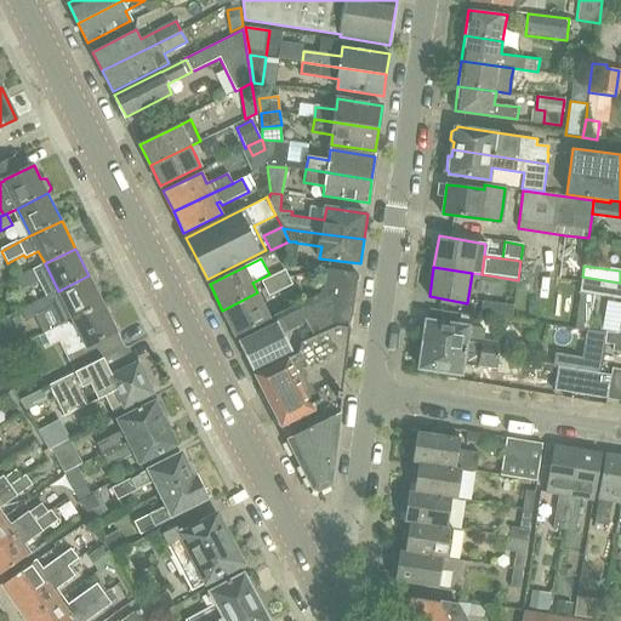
[(16,278),(22,290),(39,280),(33,268),(16,278)]
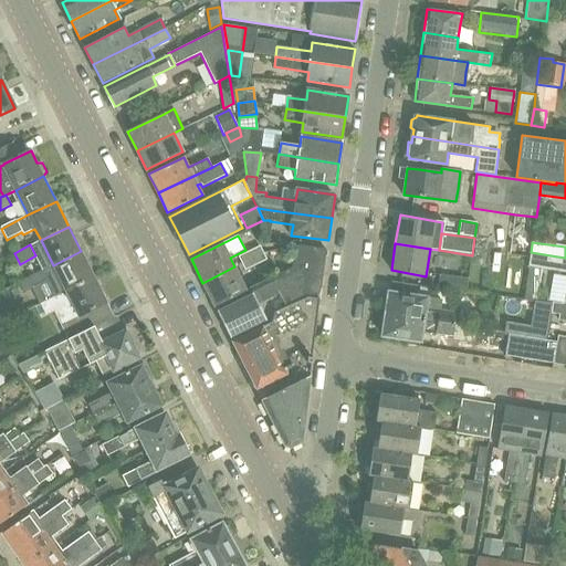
[(310,296),(321,291),(327,249),(300,245),(295,247),(293,269),(274,278),(282,292),(287,305),(310,296)]
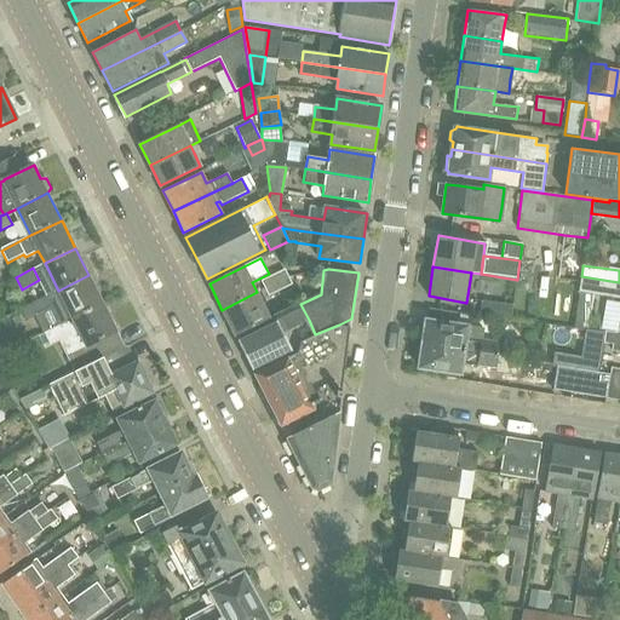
[(285,270),(274,275),(280,290),(291,283),(285,270)]
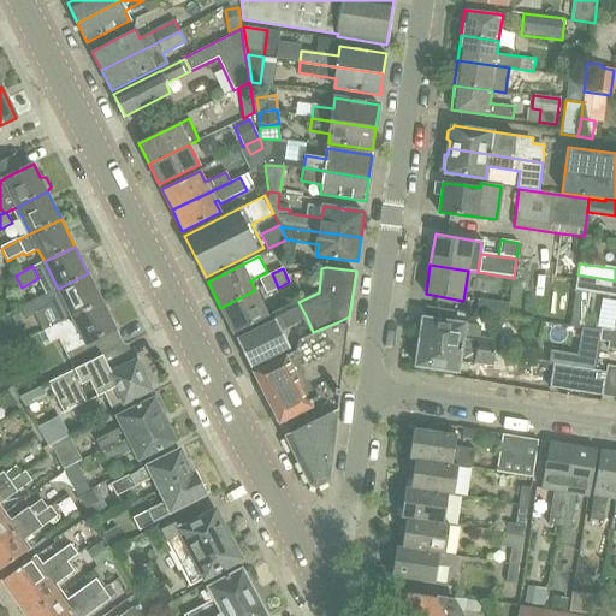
[(59,323),(71,317),(101,301),(88,273),(58,289),(19,307),(24,318),(51,304),(59,323)]
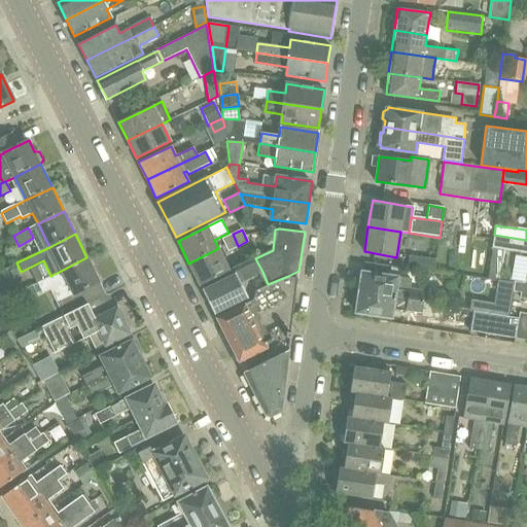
[(229,250),(238,246),(233,234),(222,239),(229,250)]
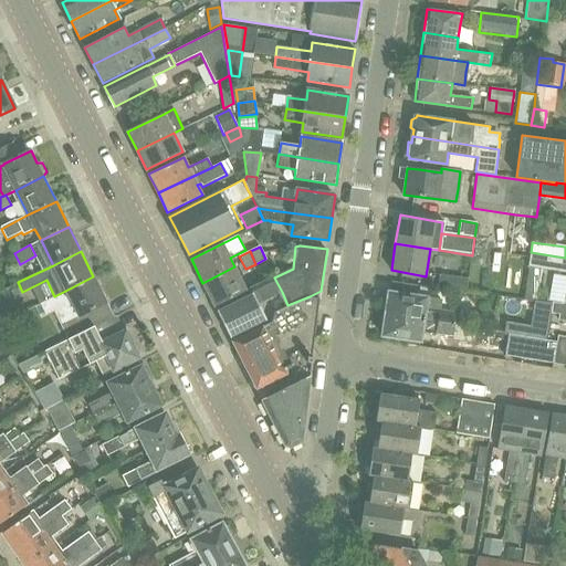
[(565,258),(551,255),(531,252),(530,258),(528,266),(565,272),(565,258)]
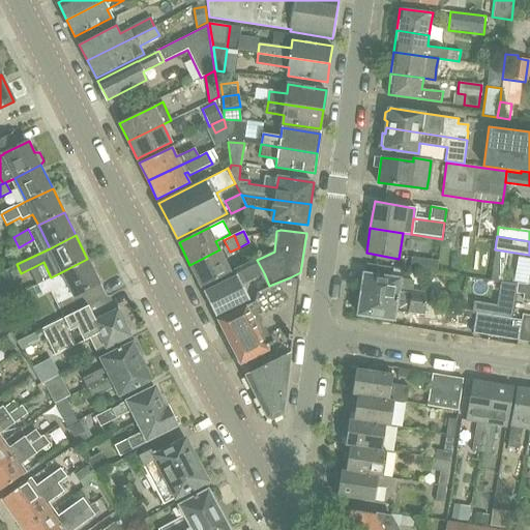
[(231,273),(219,249),(189,265),(202,288),(231,273)]
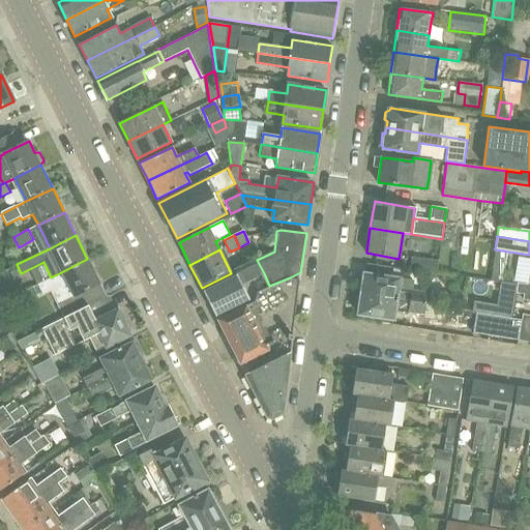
[(437,273),(438,260),(413,257),(411,269),(437,273)]
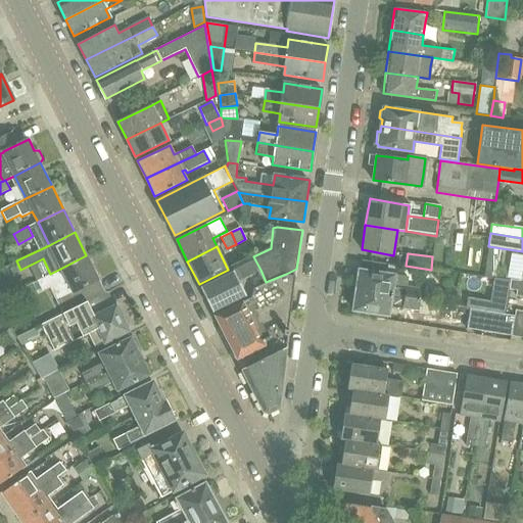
[(86,255),(60,269),(50,274),(36,281),(41,290),(65,278),(73,292),(56,300),(62,313),(82,303),(87,301),(95,296),(89,284),(98,279),(86,255)]
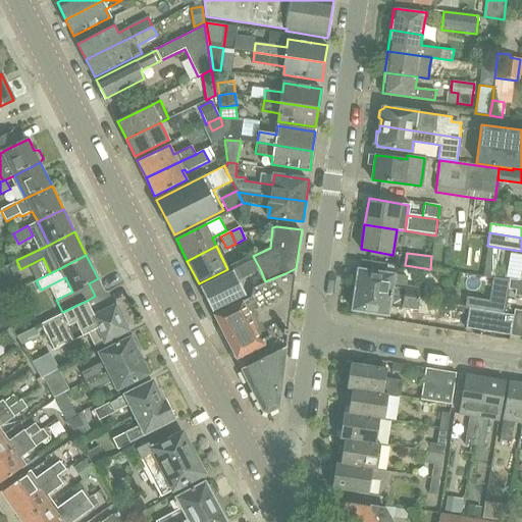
[(239,279),(260,269),(253,256),(231,266),(233,270),(200,286),(212,311),(246,295),(239,279)]
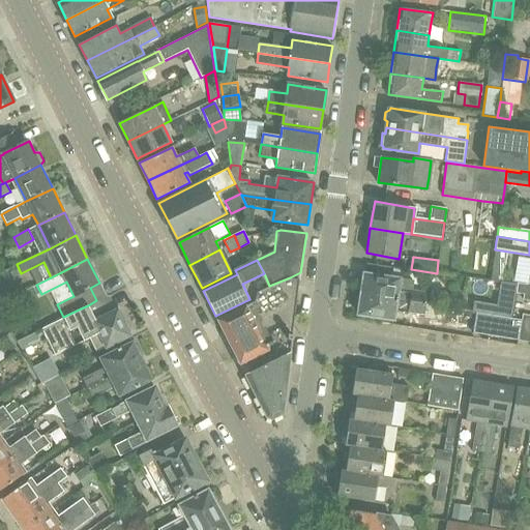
[(362,287),(360,295),(427,304),(429,293),(412,291),(413,282),(389,278),(391,266),(366,263),(365,274),(359,274),(358,286),(362,287)]
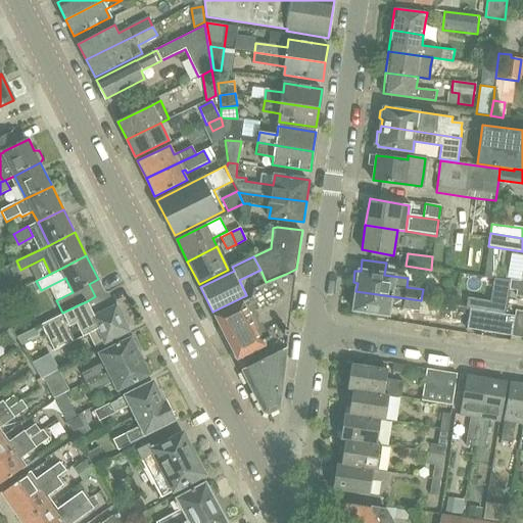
[(215,316),(266,416),(279,409),(278,403),(290,304),(294,276),(286,274),(266,282),(254,287),(250,297),(215,316)]
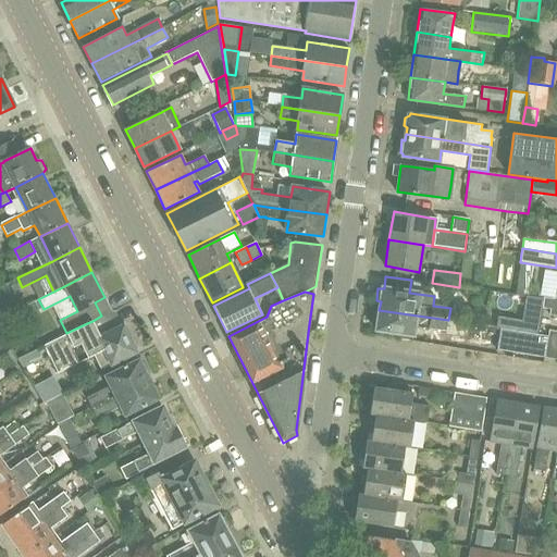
[(556,299),(553,299),(543,298),(542,308),(549,309),(548,316),(556,316),(556,299)]
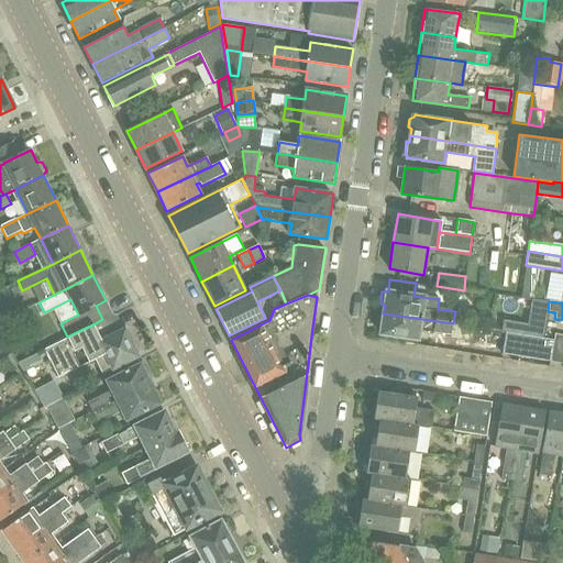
[(383,313),(382,321),(378,323),(377,328),(381,331),(379,334),(418,340),(420,330),(450,334),(450,338),(471,341),(473,327),(453,323),(383,313)]
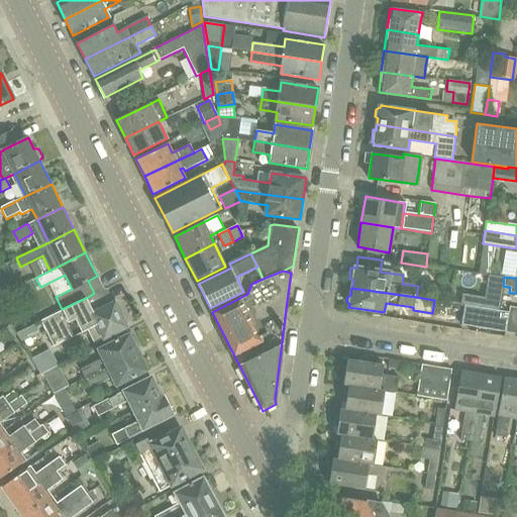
[(86,298),(81,300),(62,309),(39,320),(52,345),(87,328),(94,341),(124,326),(123,324),(126,322),(121,310),(117,312),(113,303),(92,312),(86,298)]
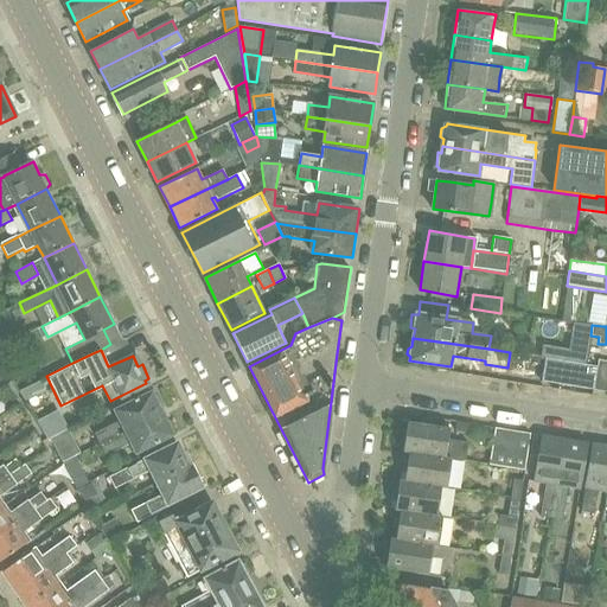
[(543,362),(541,381),(567,385),(568,385),(593,390),(595,370),(585,369),(572,366),(543,362)]
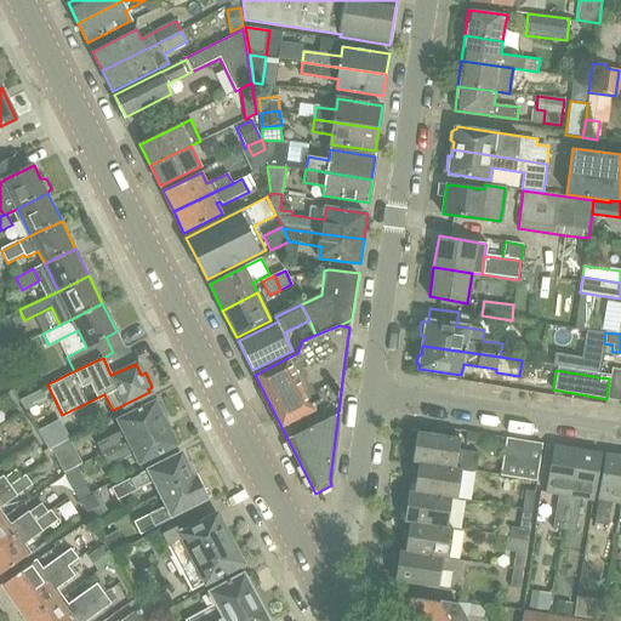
[(620,370),(613,370),(608,399),(620,400),(620,370)]
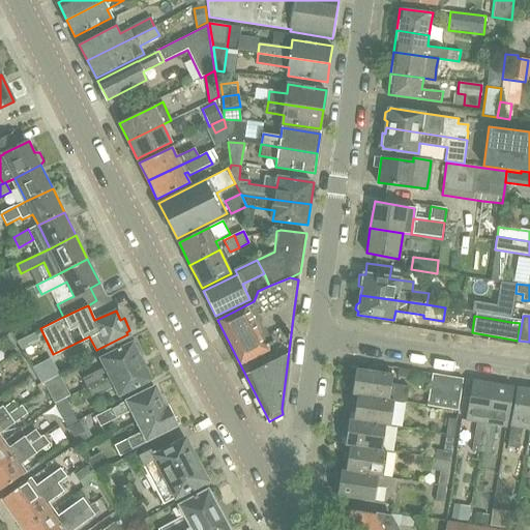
[(82,377),(87,387),(141,360),(138,354),(140,350),(137,345),(133,344),(131,342),(99,357),(104,366),(82,377)]
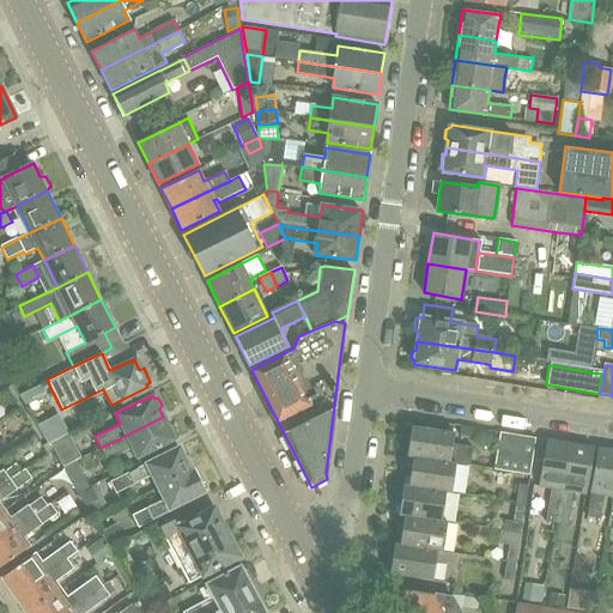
[(58,414),(37,425),(48,443),(67,432),(58,414)]
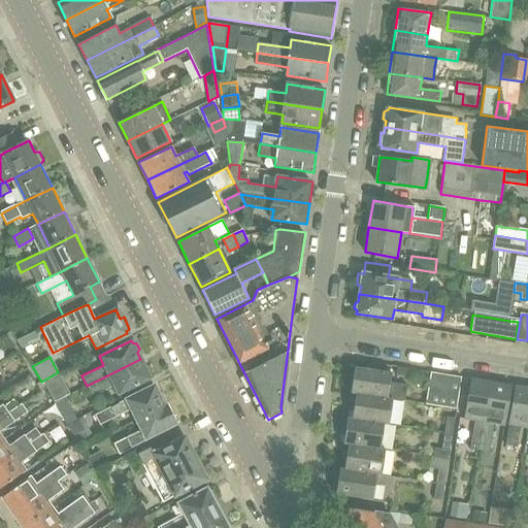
[(143,365),(140,359),(87,386),(91,395),(113,384),(118,393),(150,377),(149,374),(150,370),(147,365),(143,365)]
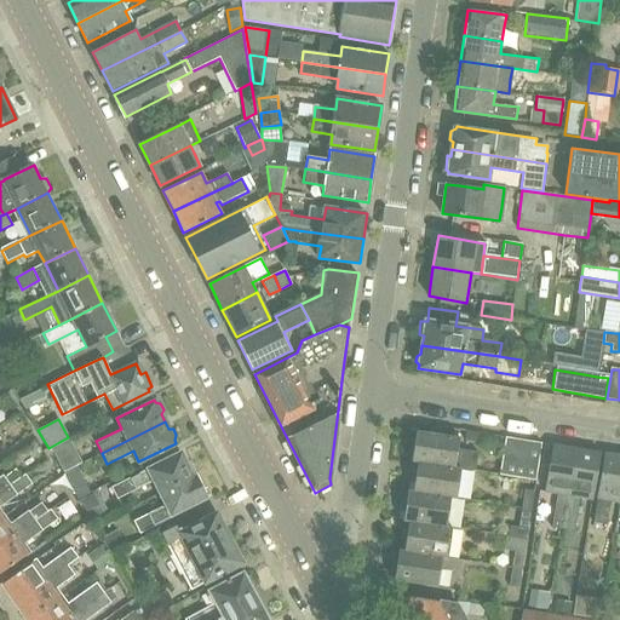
[(412,461),(460,469),(474,471),(476,453),(457,449),(459,438),(417,431),(412,461)]
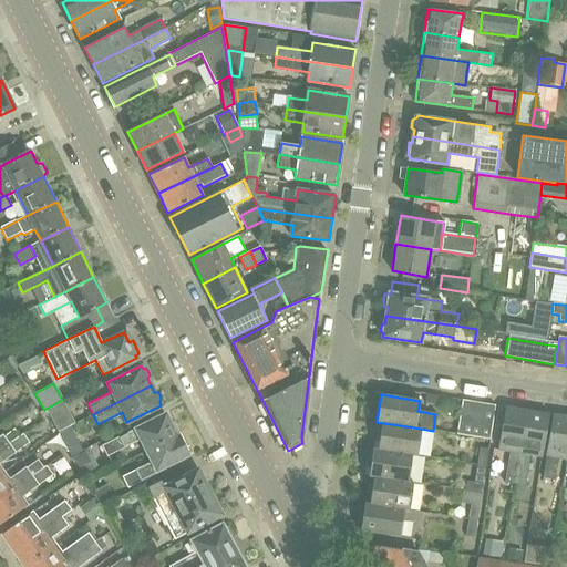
[(459,422),(470,423),(473,402),(462,400),(459,422)]
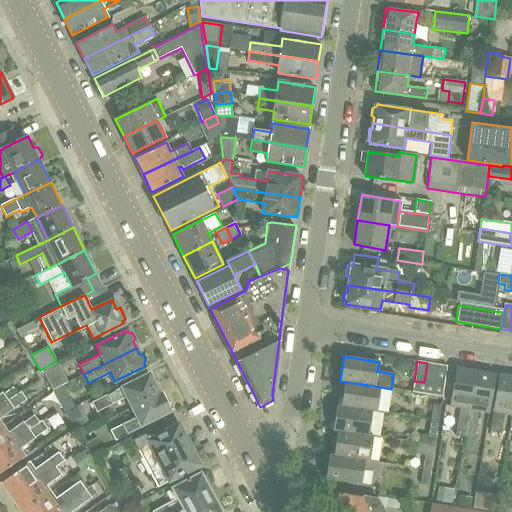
[(42,370),(53,390),(67,383),(57,362),(42,370)]
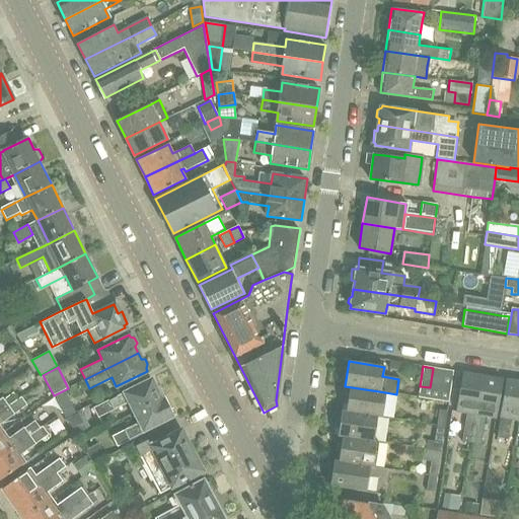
[(440,388),(443,369),(433,368),(430,387),(440,388)]
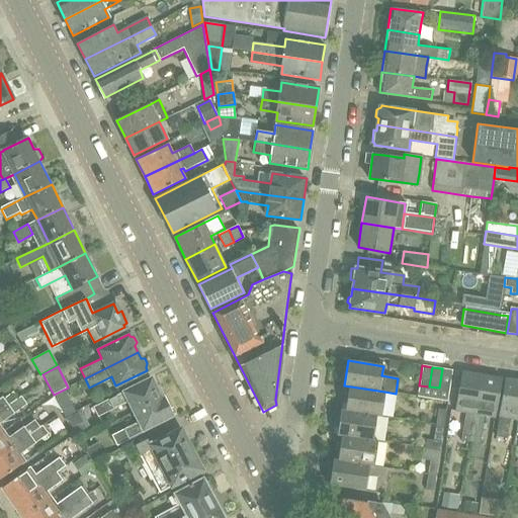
[(439,387),(429,386),(419,385),(418,397),(447,402),(452,370),(442,368),(439,387)]
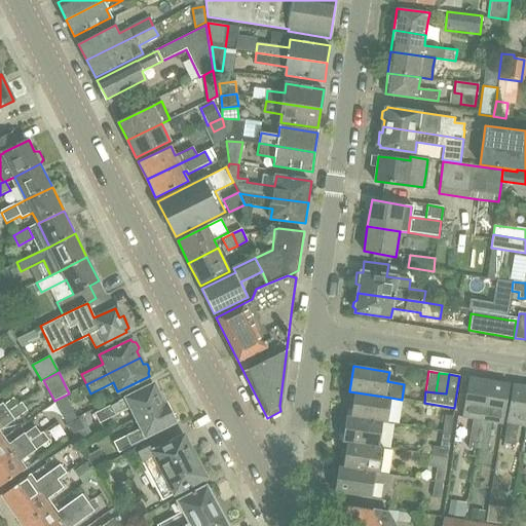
[(478,449),(489,380),(470,377),(462,417),(473,419),(467,448),(478,449)]
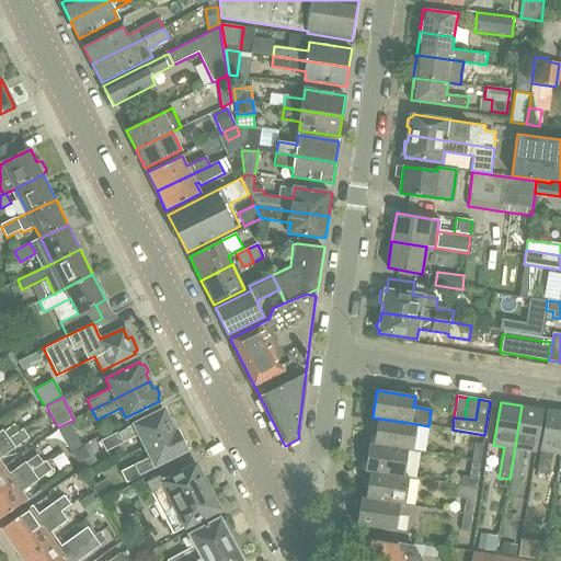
[(542,409),(522,405),(510,479),(519,481),(525,450),(536,451),(542,409)]
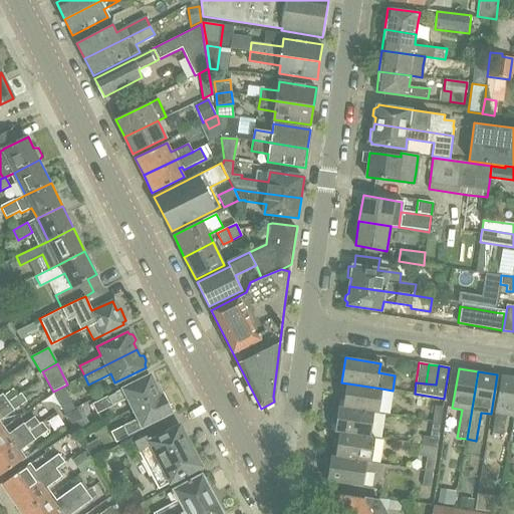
[(125,397),(132,408),(163,393),(158,382),(154,384),(149,374),(91,403),(96,412),(125,397)]
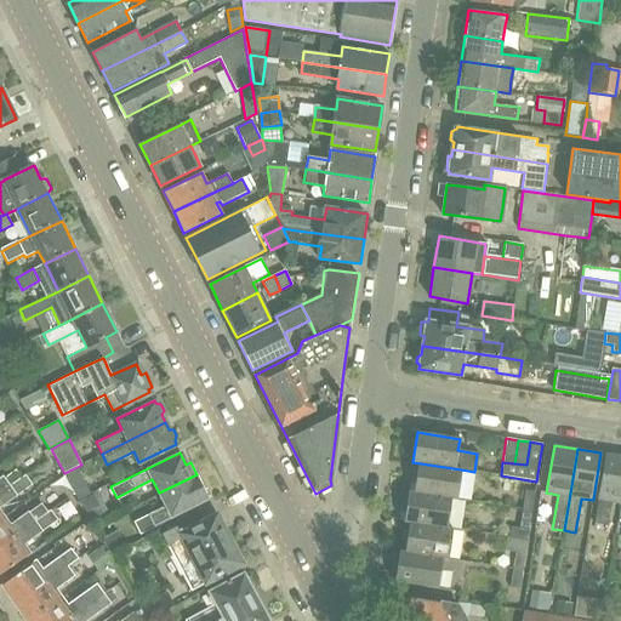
[(620,501),(620,456),(607,454),(594,522),(607,524),(610,502),(620,503),(620,501)]
